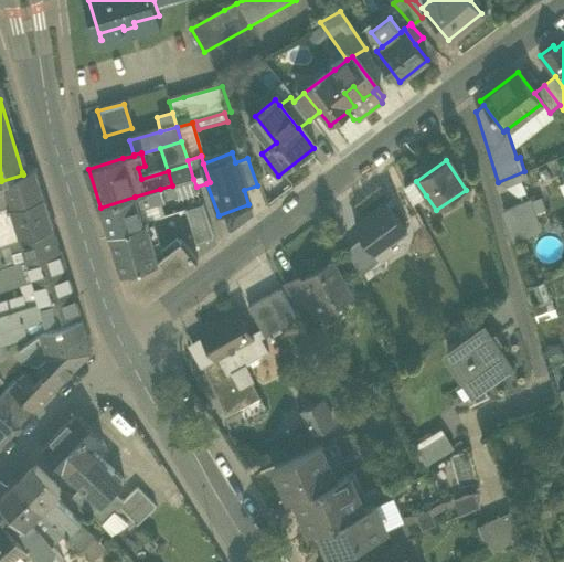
[(168,171),(172,186),(193,179),(189,165),(168,171)]
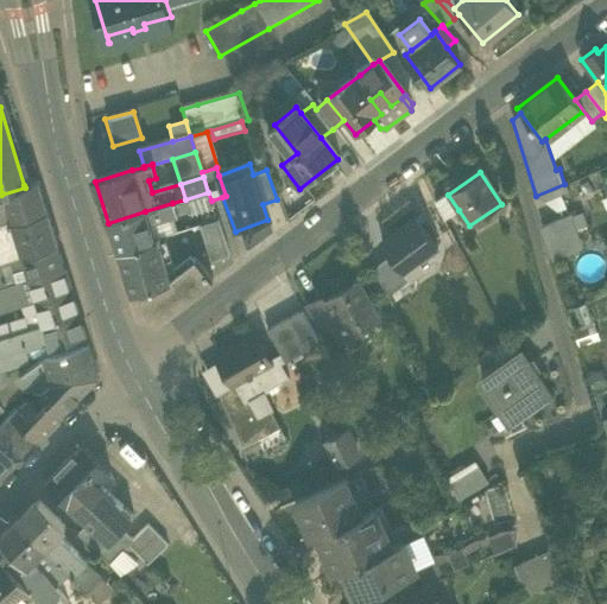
[(0,222),(10,220),(11,223),(45,213),(44,209),(37,184),(25,188),(1,195),(5,205),(0,207),(0,222)]
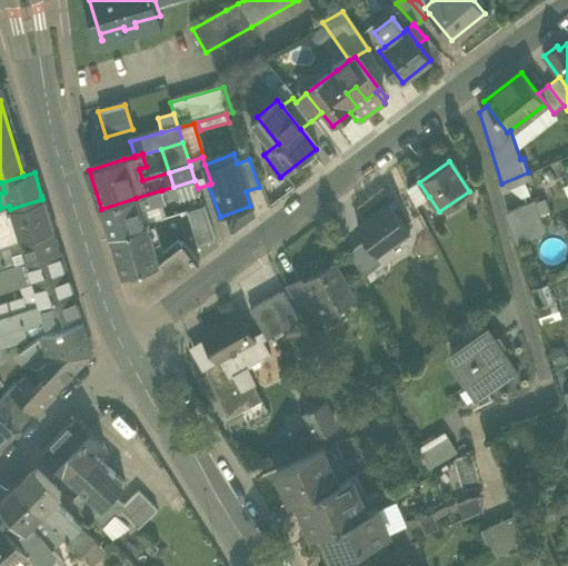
[(173,187),(161,190),(166,205),(199,194),(198,188),(195,180),(173,187)]
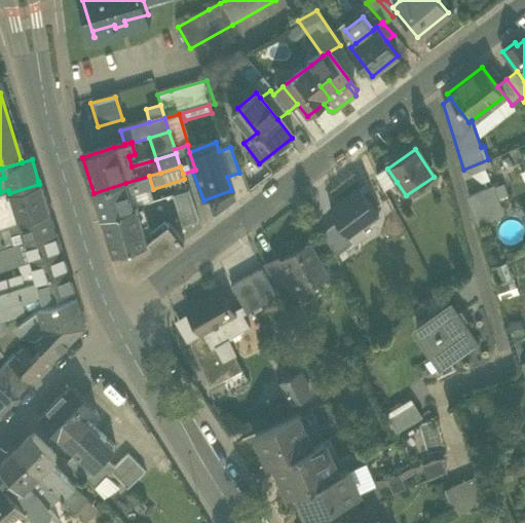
[(383,191),(397,182),(387,169),(376,176),(383,191)]
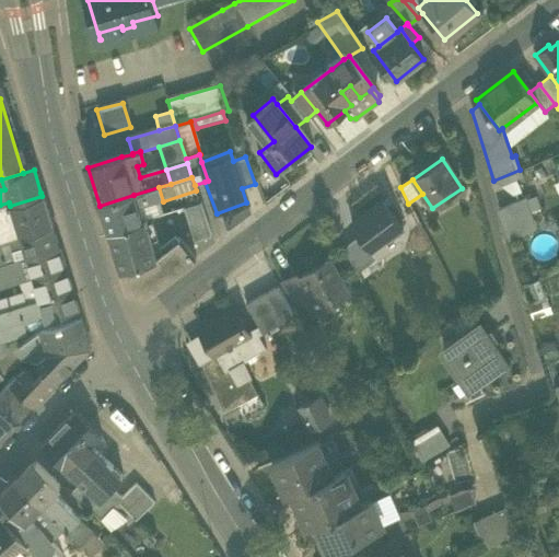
[(159,202),(163,201),(159,187),(134,195),(138,209),(159,202)]
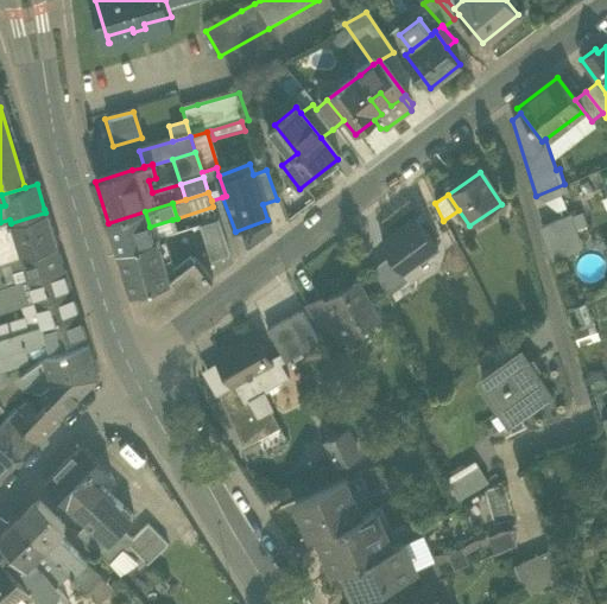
[(155,241),(150,227),(145,211),(108,223),(118,253),(155,241)]
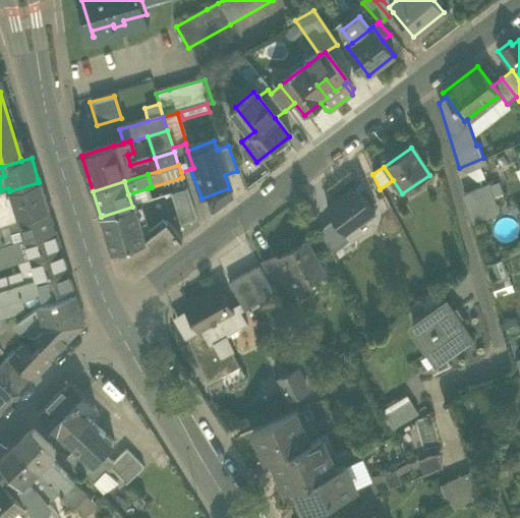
[(0,220),(2,226),(48,212),(39,182),(9,191),(3,192),(4,196),(0,197),(0,220)]
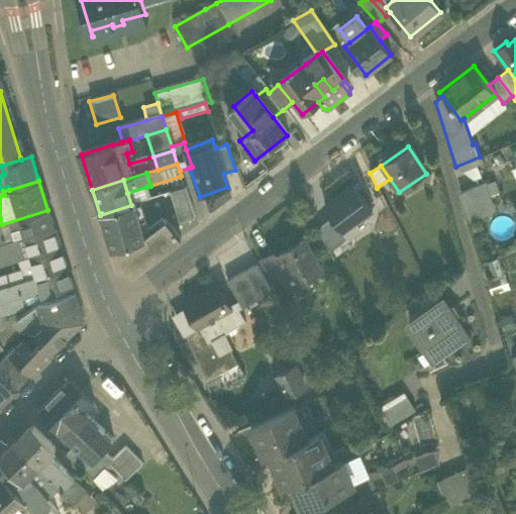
[(459,194),(469,222),(494,211),(485,183),(459,194)]
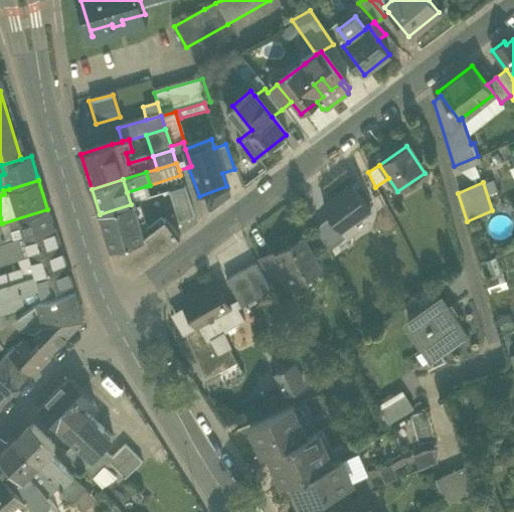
[(331,217),(342,231),(354,222),(370,209),(351,185),(323,207),(331,217)]
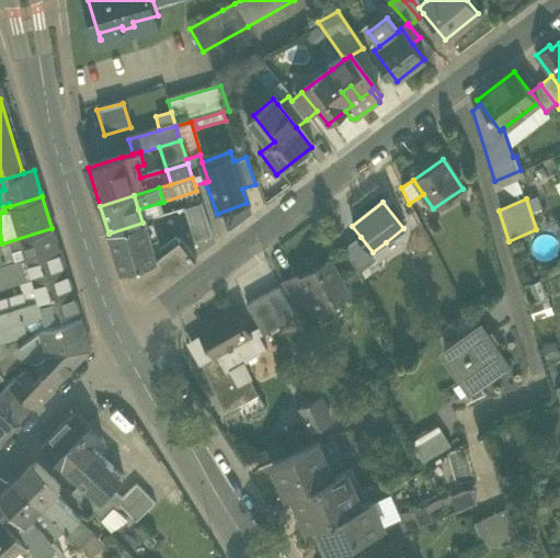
[(143,223),(145,221),(163,216),(159,203),(138,209),(143,223)]
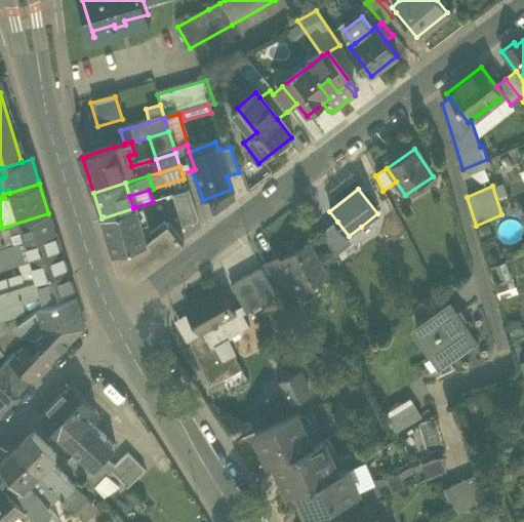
[(173,196),(183,226),(197,221),(188,192),(173,196)]
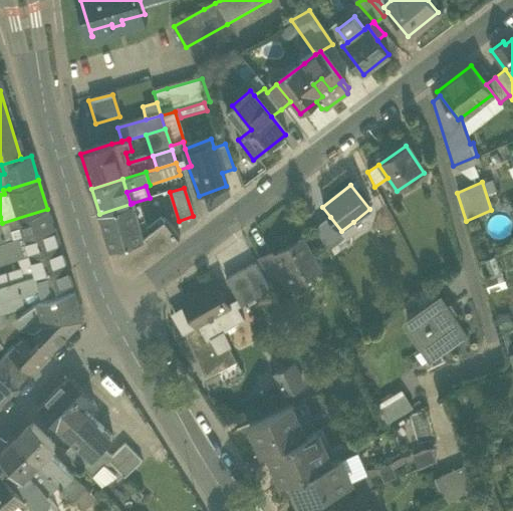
[(115,267),(134,272),(180,237),(164,215),(145,223),(144,217),(138,219),(133,203),(131,204),(99,214),(110,249),(115,267)]
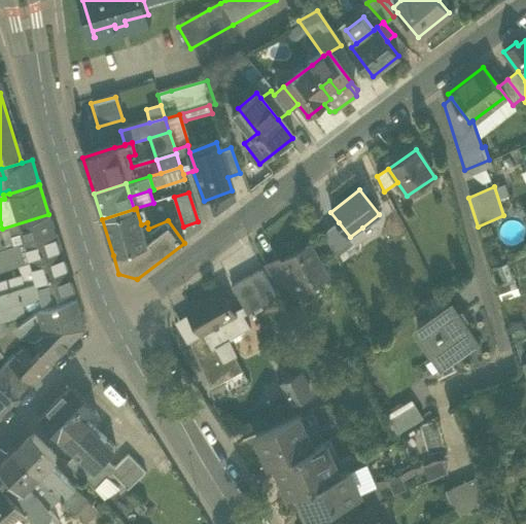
[(0,250),(55,234),(48,214),(2,229),(0,229),(0,250)]
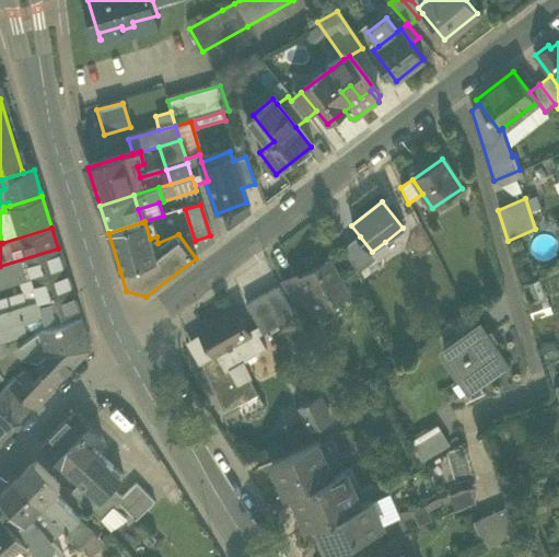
[(344,248),(357,275),(376,258),(372,252),(360,236),(344,248)]
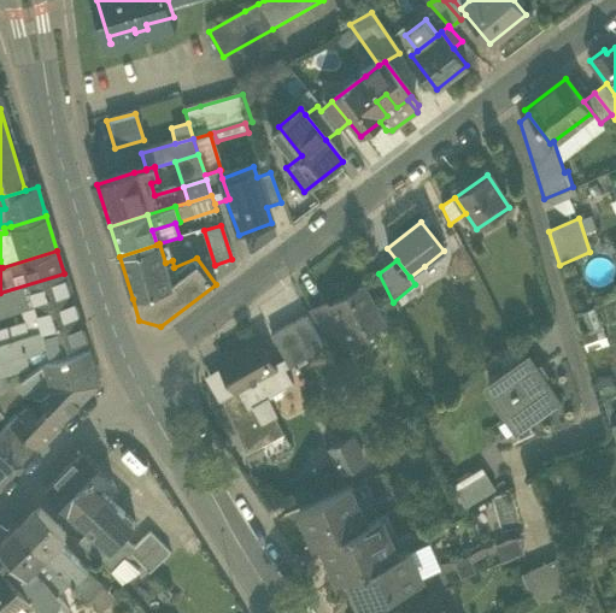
[(410,277),(415,284),(429,272),(424,266),(410,277)]
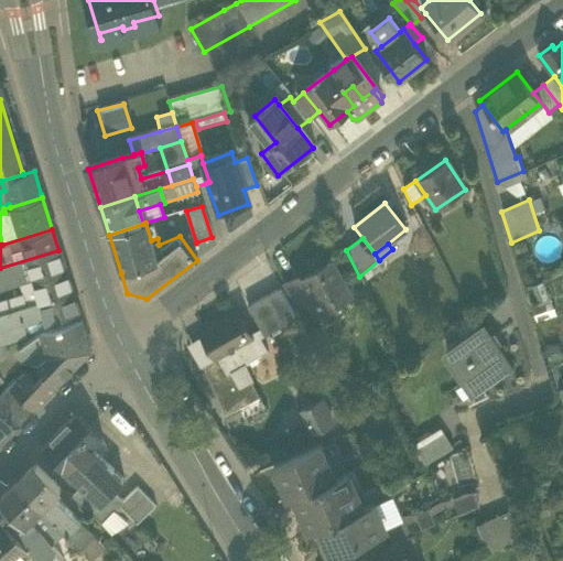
[(0,292),(20,286),(33,282),(65,272),(58,250),(0,268),(0,292)]
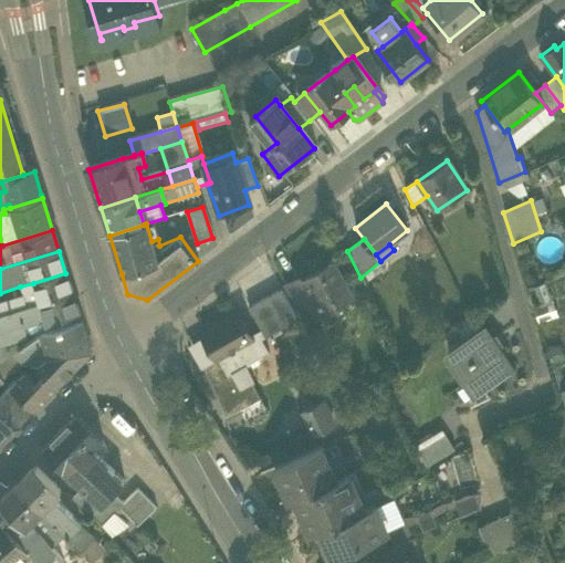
[(309,301),(318,319),(353,300),(332,262),(301,280),(312,299),(309,301)]
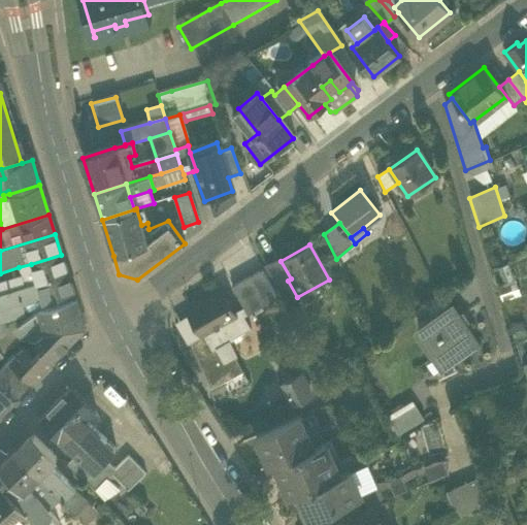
[(31,264),(37,284),(67,274),(61,255),(31,264)]
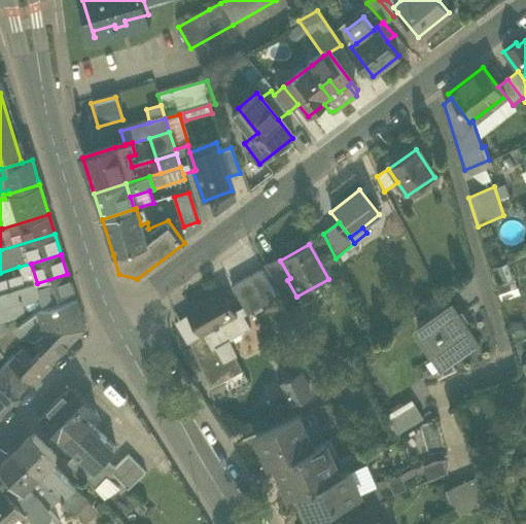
[(267,264),(278,284),(287,280),(290,278),(280,260),(279,257),(267,264)]
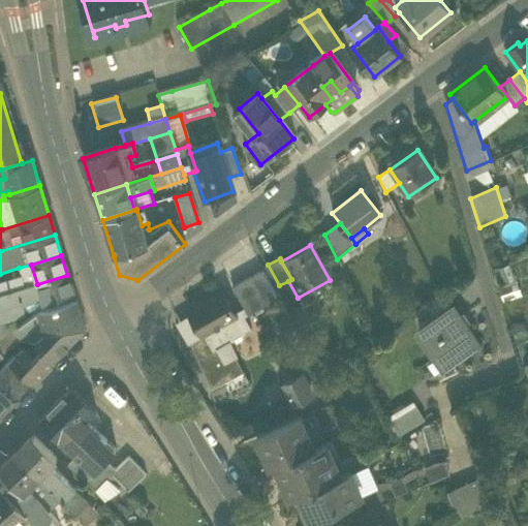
[(19,268),(23,280),(25,288),(37,284),(31,265),(19,268)]
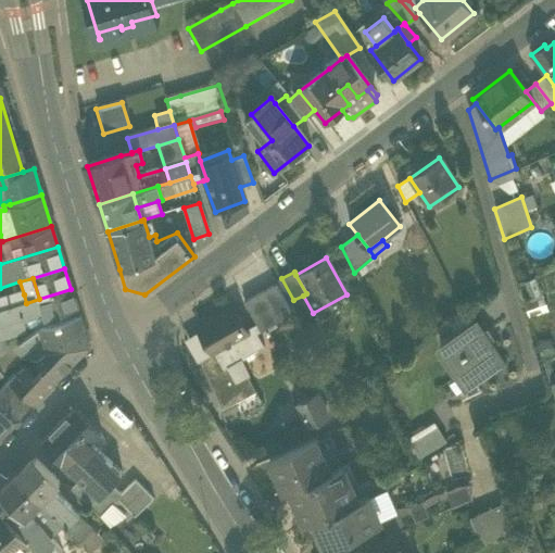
[(259,328),(262,334),(290,317),(276,288),(246,304),(259,328)]
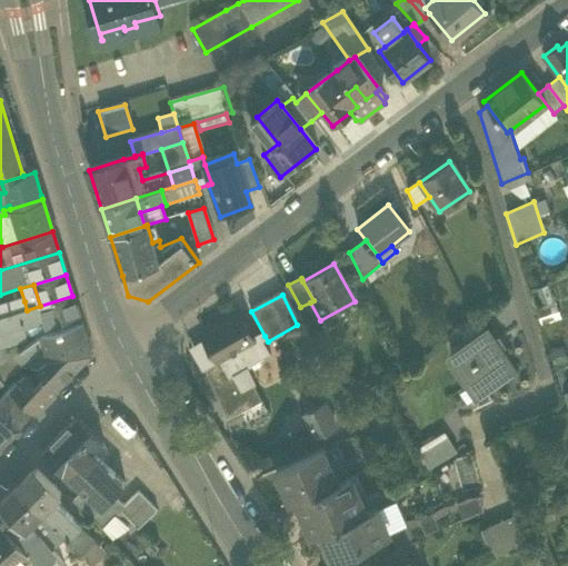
[(40,306),(27,310),(8,316),(0,318),(0,325),(6,343),(7,347),(27,340),(23,330),(46,324),(48,329),(79,319),(72,296),(40,306)]
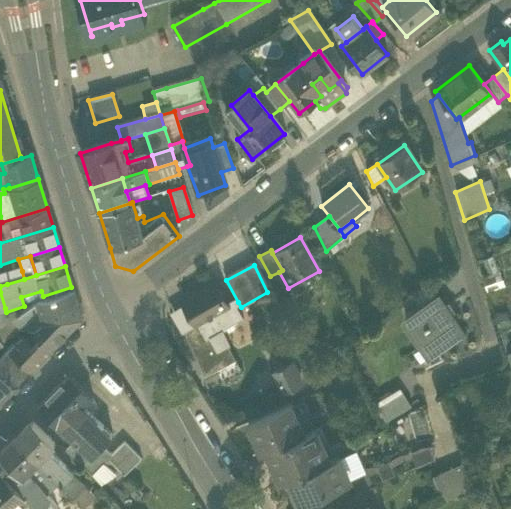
[(5,276),(7,284),(24,279),(22,271),(8,275),(5,276)]
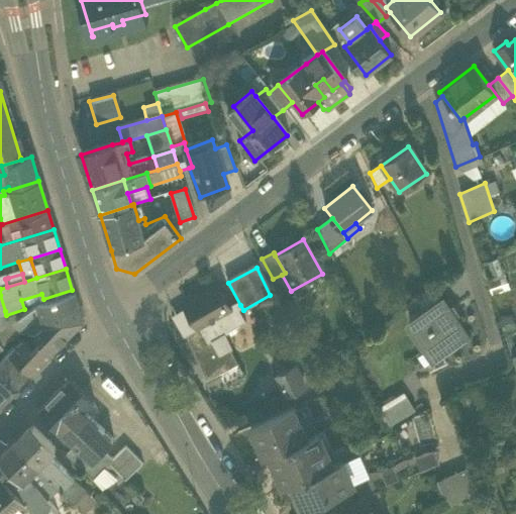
[(184,338),(207,382),(237,366),(229,350),(218,356),(211,342),(245,324),(237,307),(231,311),(218,287),(184,306),(185,308),(197,331),(184,338)]
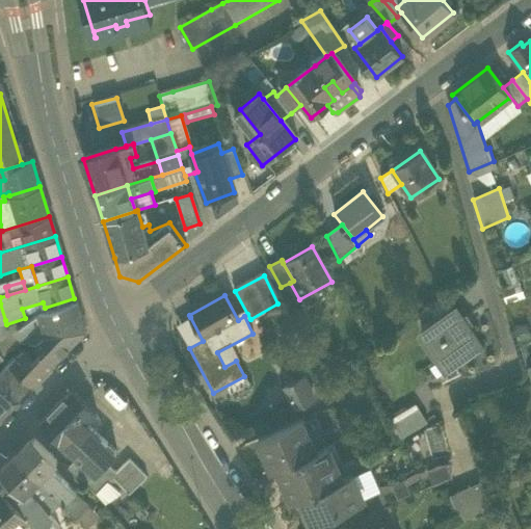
[(34,347),(41,352),(53,365),(84,332),(76,302),(37,314),(41,323),(44,337),(34,347)]
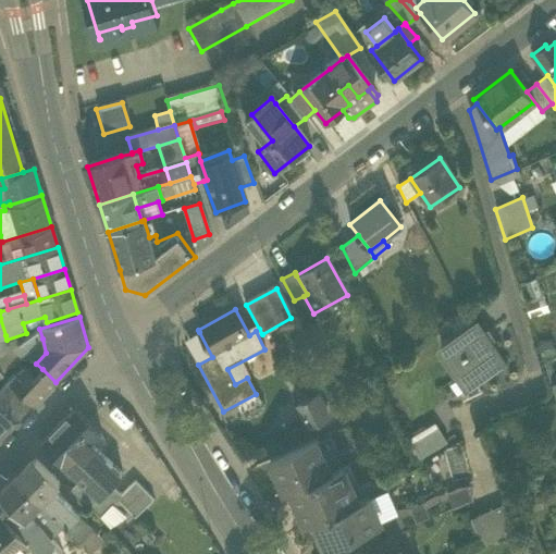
[(441,351),(462,381),(480,369),(486,378),(506,365),(477,324),(441,351)]
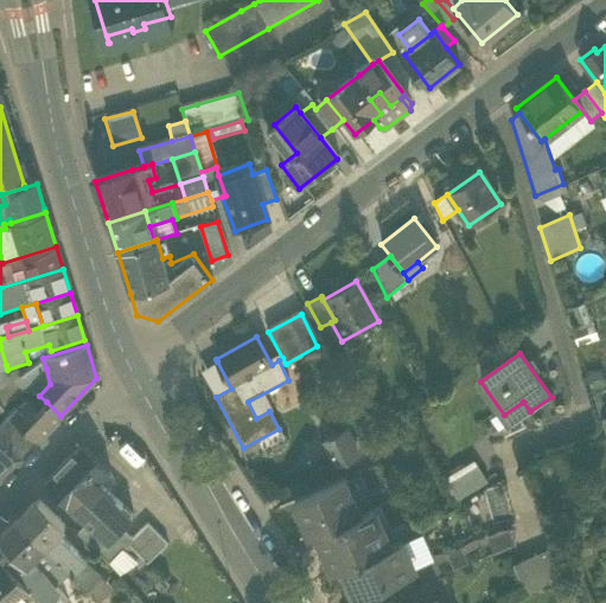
[(43,358),(20,374),(31,387),(31,386),(36,384),(46,369),(43,358)]
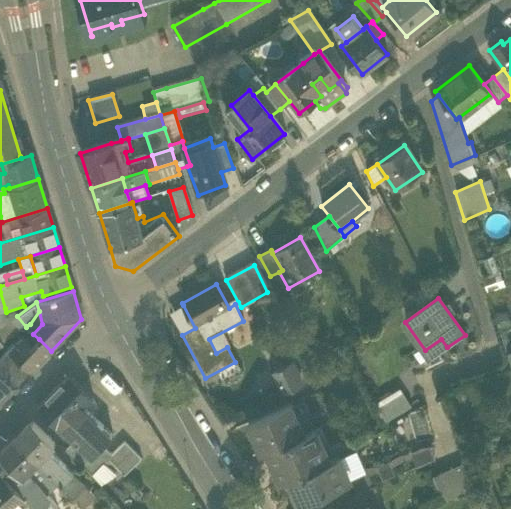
[(170,312),(182,335),(195,328),(183,305),(170,312)]
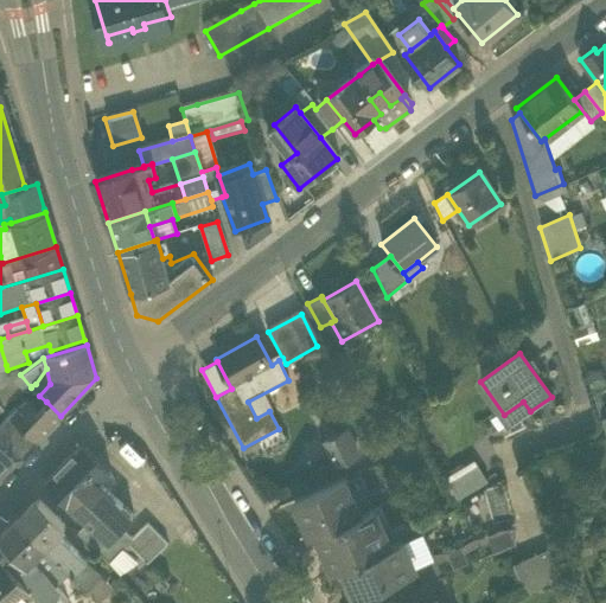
[(0,387),(12,380),(0,373),(0,387)]
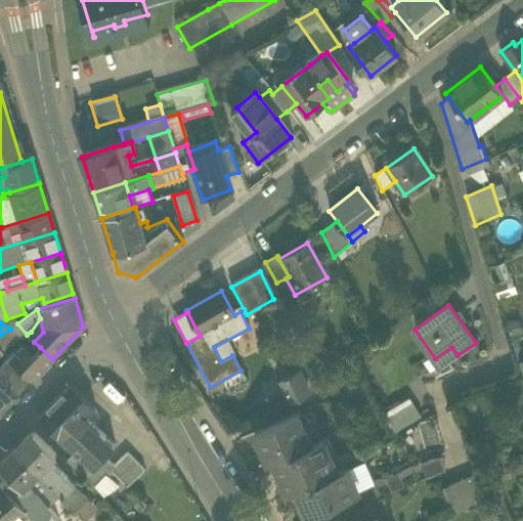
[(30,337),(27,334),(27,335),(17,323),(12,328),(20,337),(28,340),(30,337)]
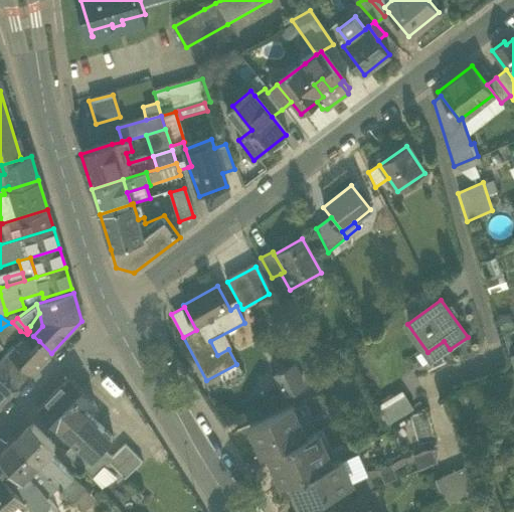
[(23,339),(9,353),(30,373),(31,374),(48,356),(51,353),(39,341),(35,345),(32,348),(23,339)]
